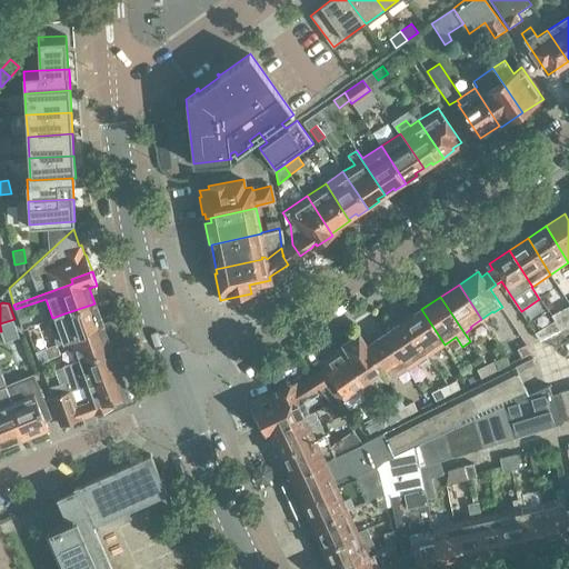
[(31,337),(36,350),(57,343),(70,339),(88,332),(87,328),(101,322),(95,303),(61,315),(65,326),(31,337)]
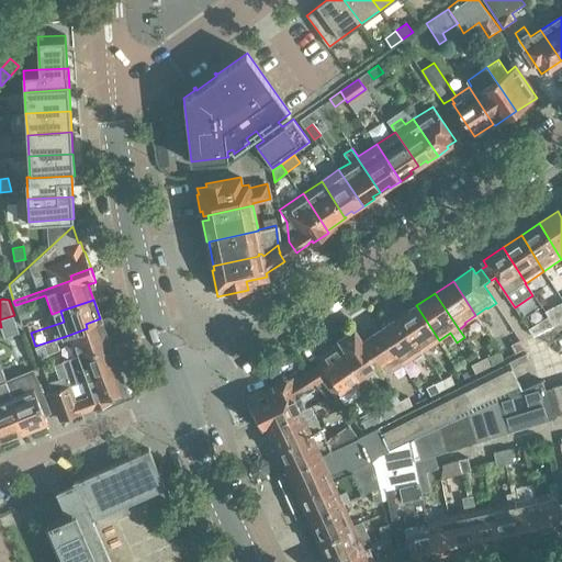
[(561,301),(543,312),(548,319),(552,327),(561,322),(561,301)]
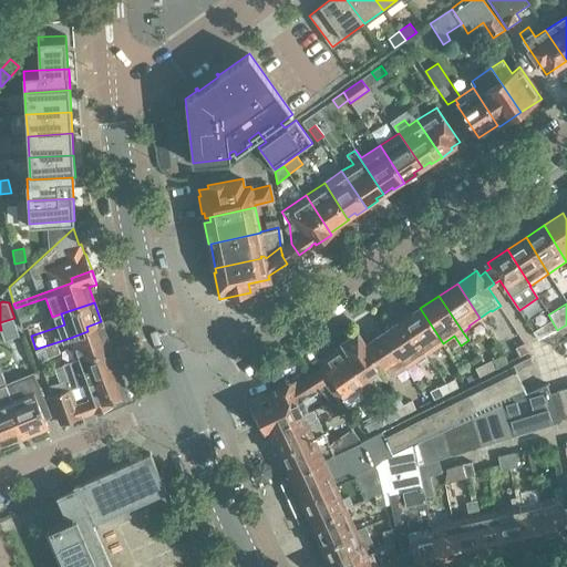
[(16,308),(17,313),(20,323),(31,319),(26,305),(16,308)]
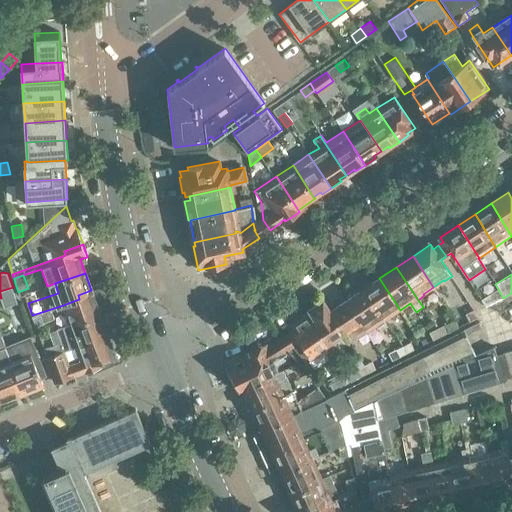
[(379,278),(363,289),(385,322),(391,318),(389,316),(400,310),(379,278)]
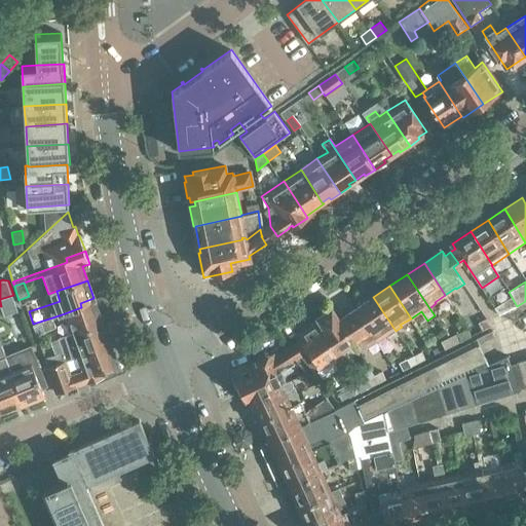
[(398,336),(396,331),(373,297),(355,308),(377,341),(387,334),(391,340),(398,336)]
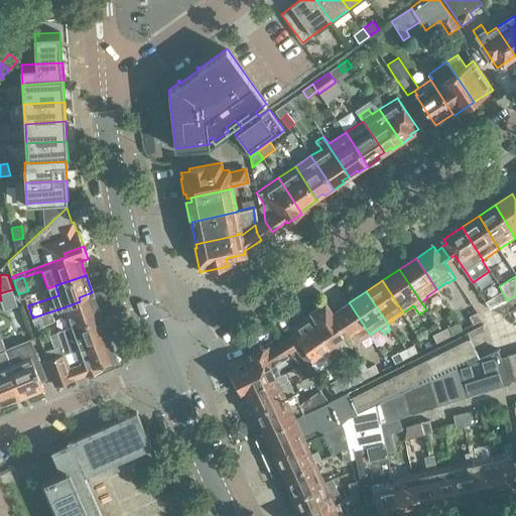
[(101,316),(92,292),(79,297),(80,301),(63,307),(71,328),(101,316)]
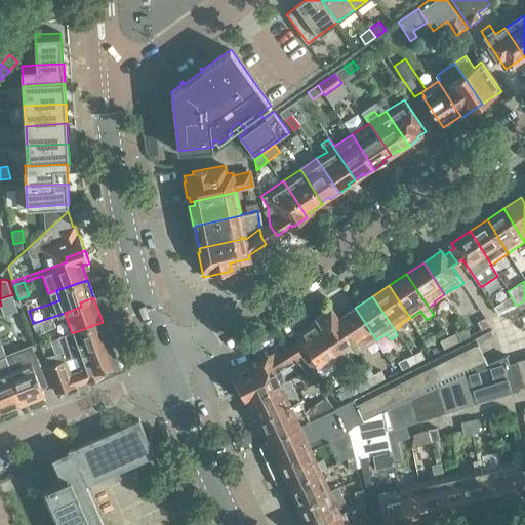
[(512,298),(494,308),(497,314),(516,306),(512,298)]
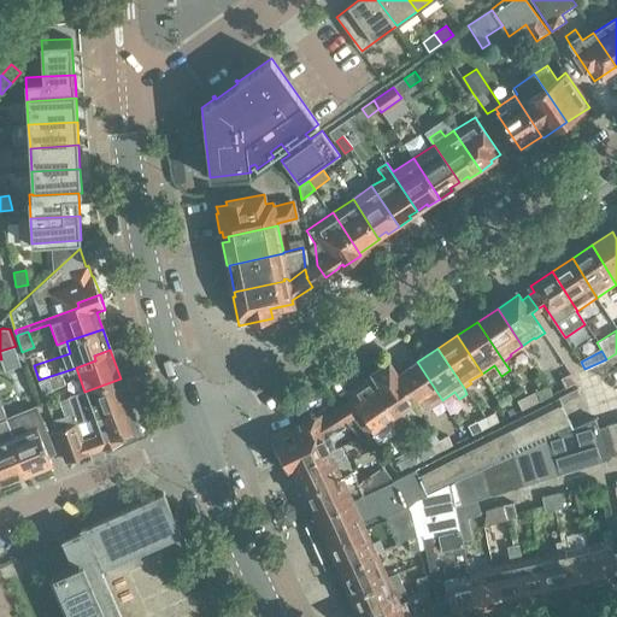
[(370,378),(394,416),(393,417),(394,418),(415,405),(413,403),(415,403),(398,375),(397,375),(388,362),(372,374),(374,375),(370,378)]
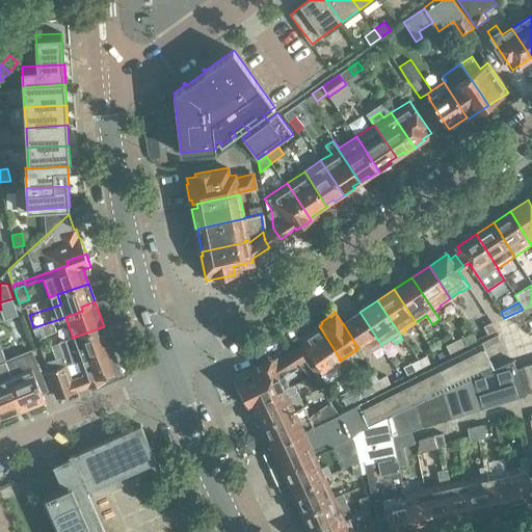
[(371,352),(381,345),(360,312),(343,323),(357,347),(356,347),(357,349),(364,360),(372,353),(371,352)]
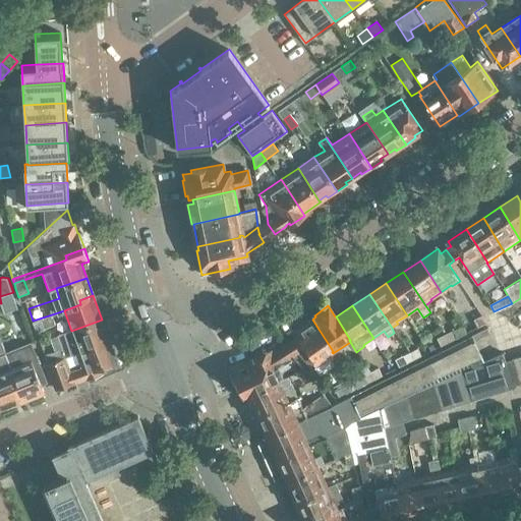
[(56,325),(52,314),(33,321),(37,331),(56,325)]
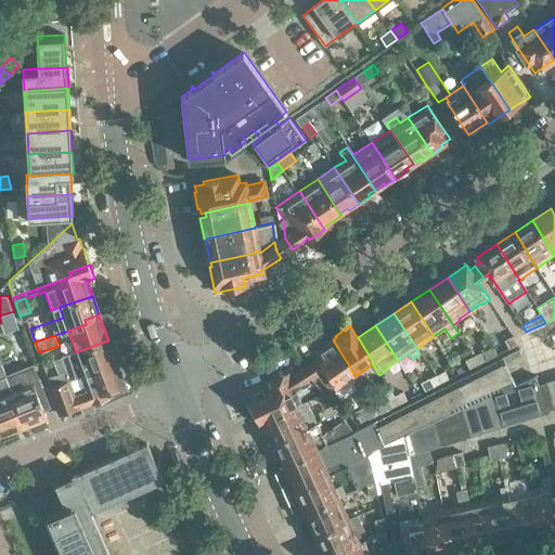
[(515,335),(505,340),(510,348),(519,343),(515,335)]
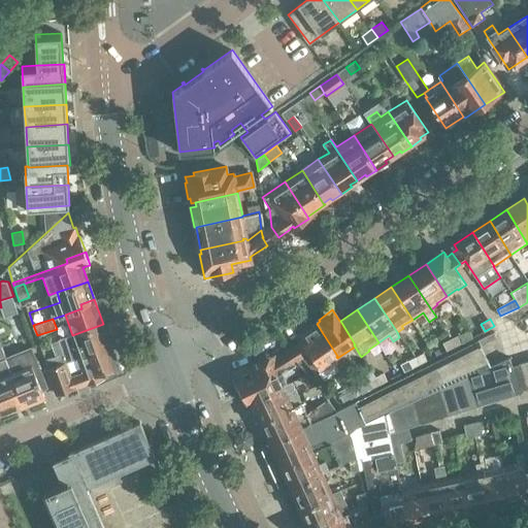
[(50,368),(67,362),(77,358),(97,351),(96,349),(110,343),(103,324),(72,335),(58,340),(62,353),(45,358),(50,368)]
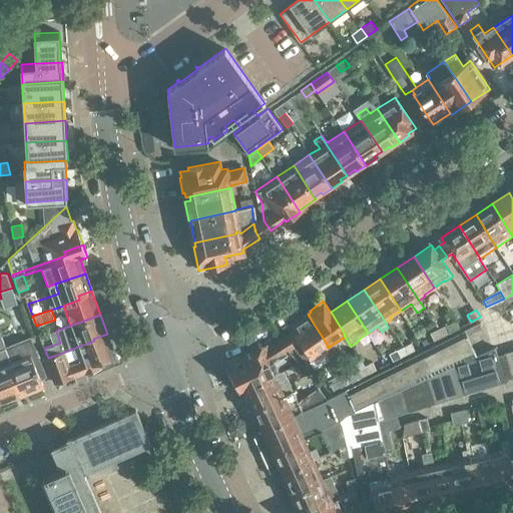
[(294,331),(285,337),(292,347),(307,362),(313,358),(328,348),(327,347),(328,346),(308,315),(290,326),(294,331)]
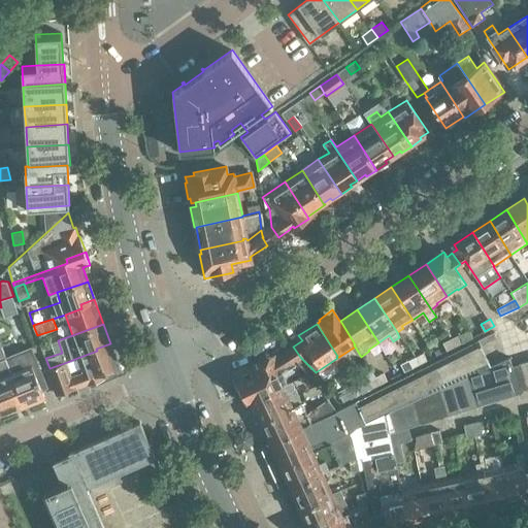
[(410,403),(437,391),(467,377),(479,372),(486,368),(489,367),(479,345),(494,337),(491,332),(454,352),(341,408),(355,428),(385,416),(410,403)]
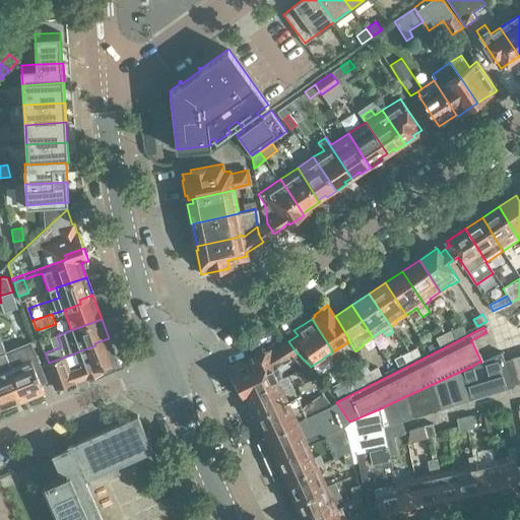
[(456,337),(452,329),(443,333),(444,335),(448,341),(456,337)]
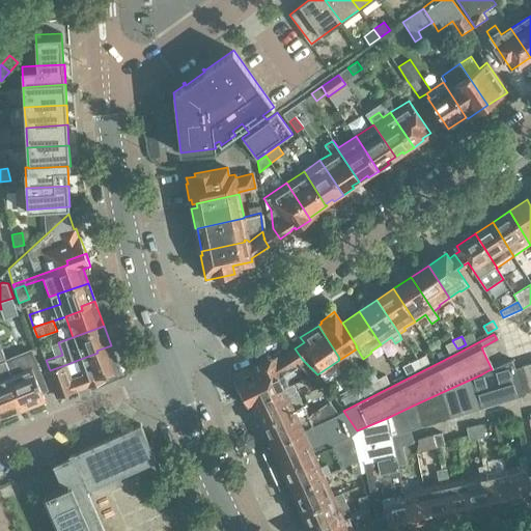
[(449,353),(457,348),(453,342),(452,340),(445,344),(449,353)]
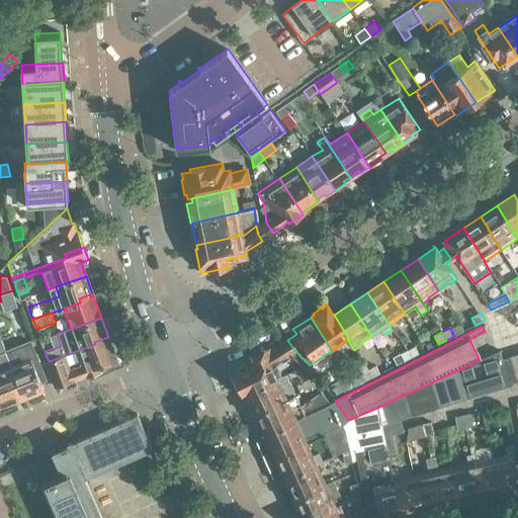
[(95,344),(76,351),(81,365),(71,368),(66,355),(49,361),(48,361),(57,387),(73,381),(72,381),(85,376),(85,377),(86,376),(102,370),(118,364),(112,346),(111,347),(108,337),(94,342),(95,344)]
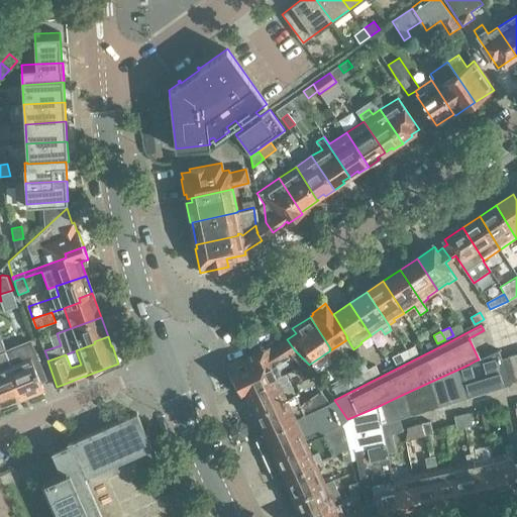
[(0,402),(1,404),(14,399),(15,402),(20,400),(13,384),(17,382),(5,349),(6,349),(2,339),(0,339),(0,402)]
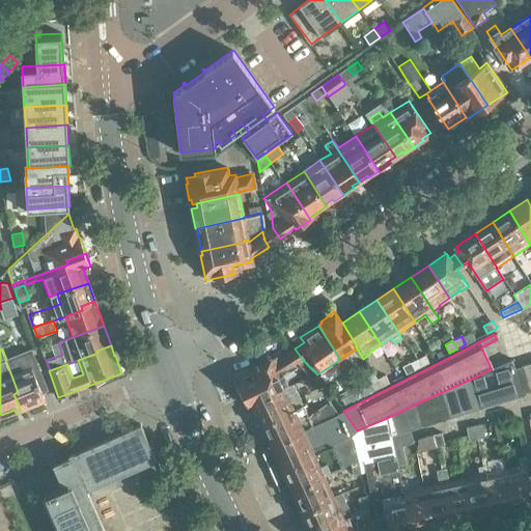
[(298,362),(302,359),(295,348),(280,358),(278,355),(258,364),(259,365),(234,376),(245,400),(246,399),(248,402),(252,400),(295,382),(301,379),(302,379),(308,372),(298,362)]
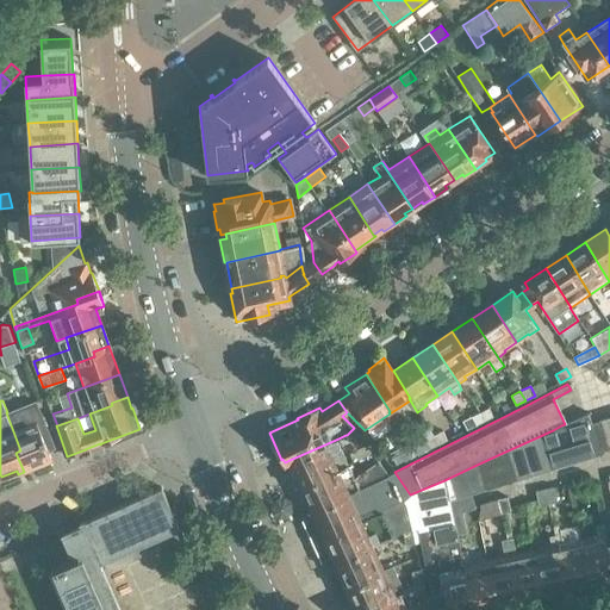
[(7,415),(7,412),(6,412),(20,450),(16,453),(24,472),(53,460),(43,437),(49,435),(36,403),(7,415)]
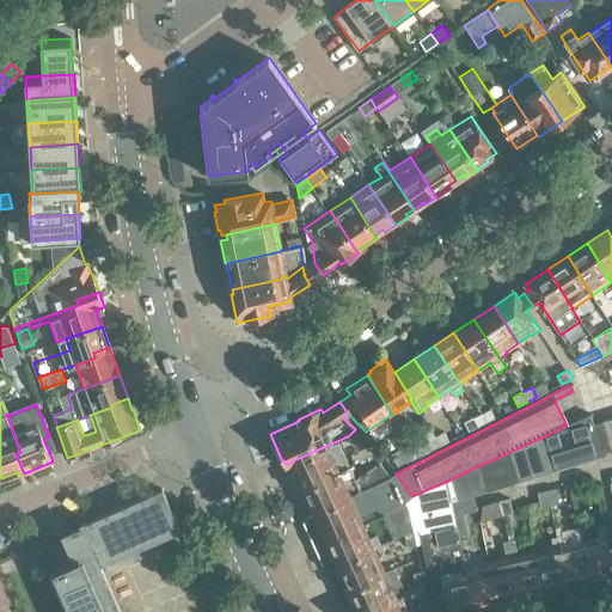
[(478,415),(485,423),(497,417),(491,408),(478,415)]
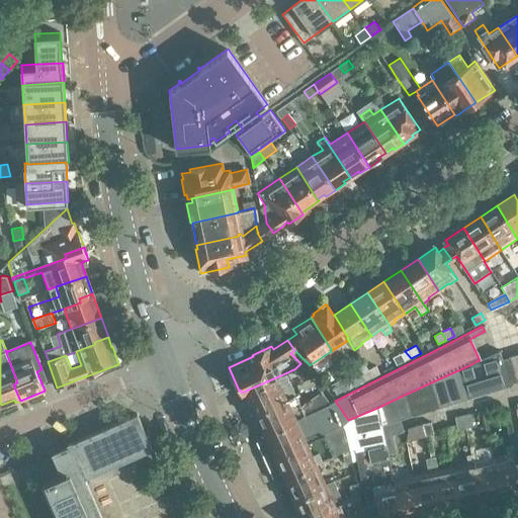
[(469,365),(458,370),(461,389),(463,387),(466,400),(508,386),(508,384),(502,357),(500,350),(480,360),(477,361),(478,364),(483,363),(488,378),(475,383),(469,365)]
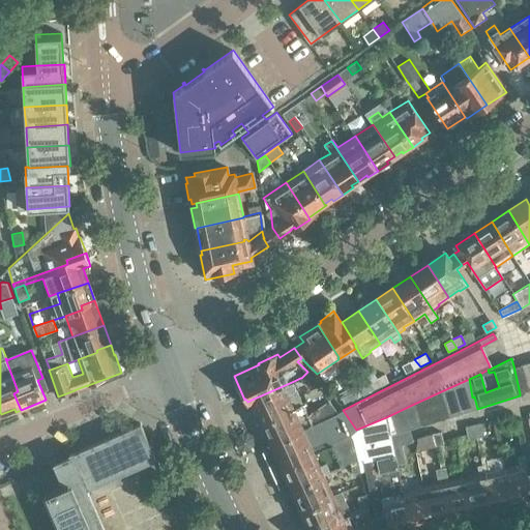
[(406,374),(420,366),(414,359),(409,361),(409,362),(403,365),(406,374)]
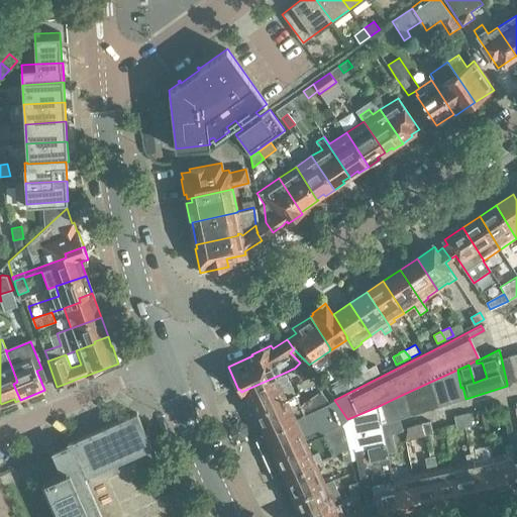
[(508,390),(516,386),(516,351),(501,356),(507,384),(507,386),(508,390)]
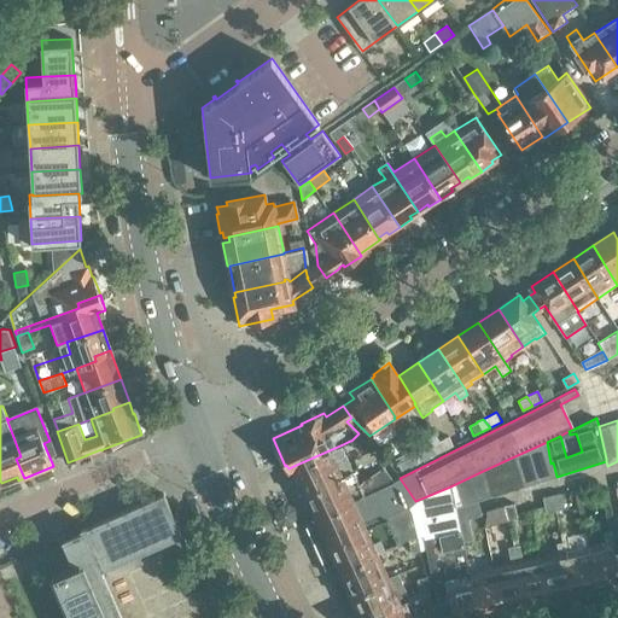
[(359,433),(351,441),(350,441),(360,453),(368,447),(365,439),(359,433)]
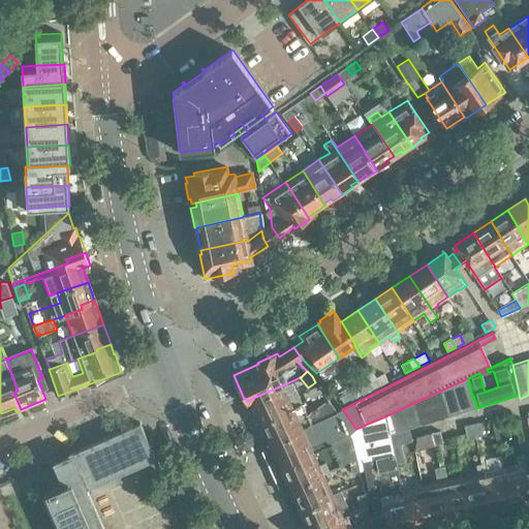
[(355,384),(362,395),(381,385),(377,377),(374,372),(358,381),(359,382),(355,384)]
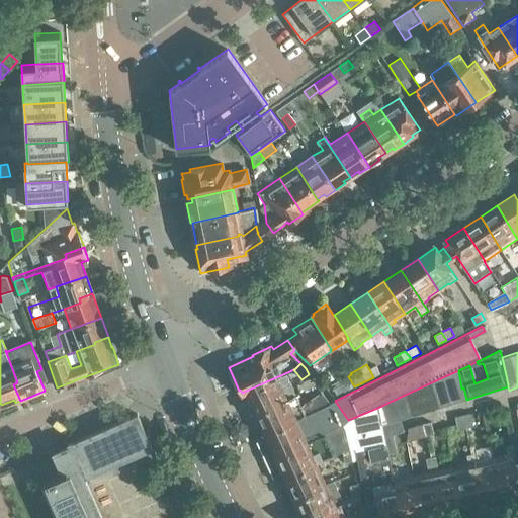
[(369,369),(373,377),(381,373),(376,365),(369,369)]
